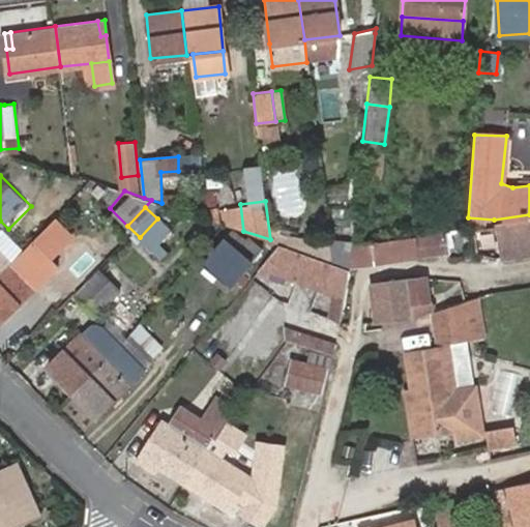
[(529,218),(503,223),(504,230),(512,229),(514,235),(529,233),(529,218)]
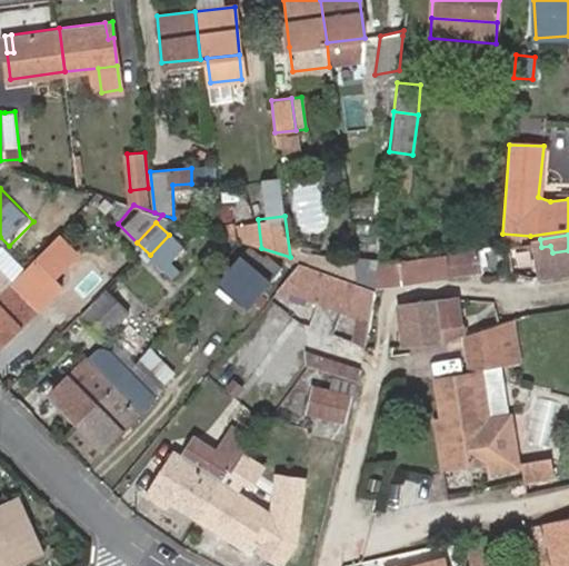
[(0,293),(15,278),(23,269),(0,246),(0,293)]
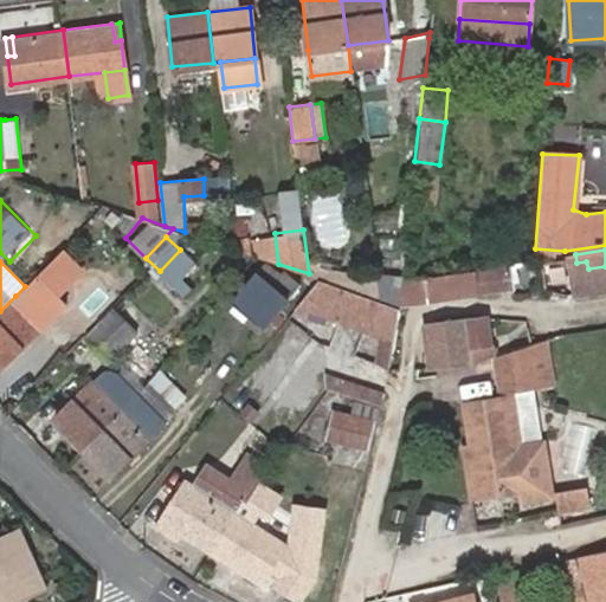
[(398,304),(398,309),(430,301),(464,292),(508,280),(504,266),(425,285),(421,270),(400,273),(397,303),(398,304)]
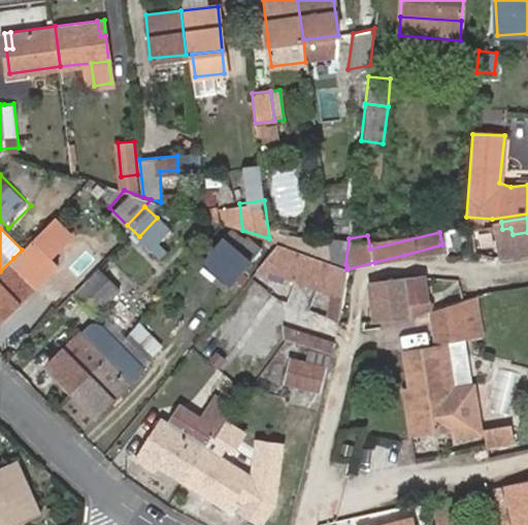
[(204,264),(213,272),(229,285),(261,247),(246,234),(237,245),(225,233),(201,262),(204,264)]
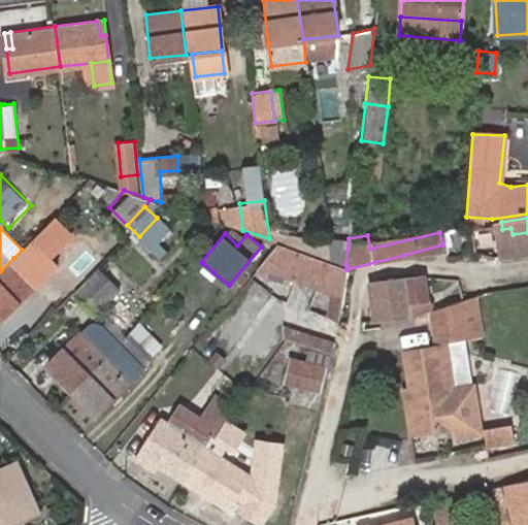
[(276,241),(264,257),(332,281),(343,285),(347,269),(347,265),(345,264),(330,260),(276,241)]
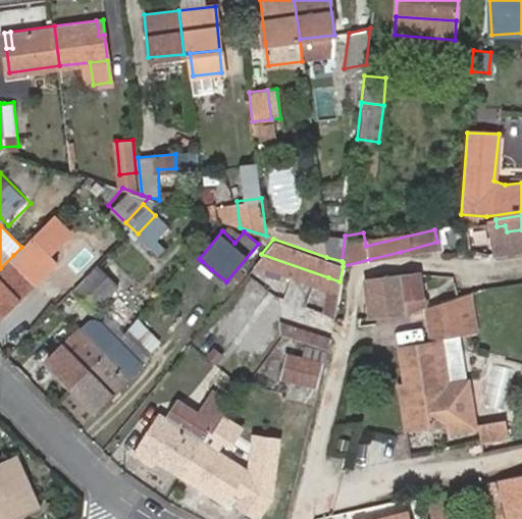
[(13,255),(0,268),(0,305),(6,312),(38,279),(13,255)]
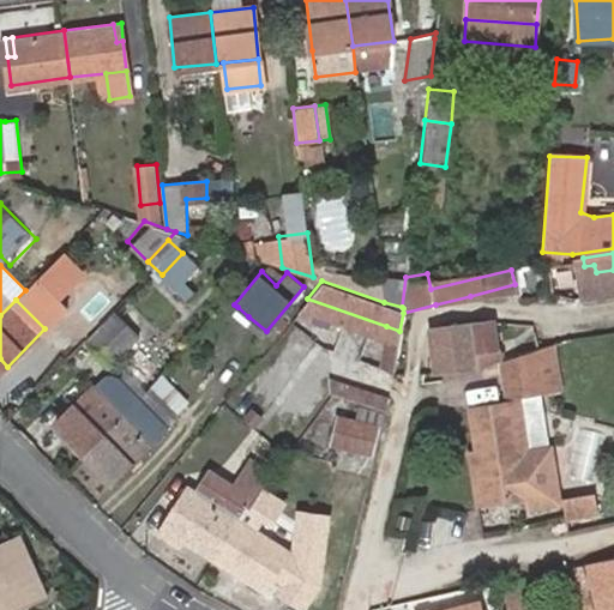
[(108,361),(138,330),(113,306),(85,339),(108,361)]
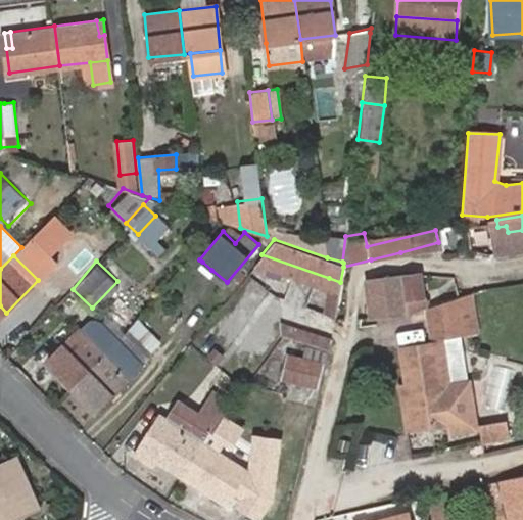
[(211,270),(202,262),(199,265),(223,286),(227,282),(211,270)]
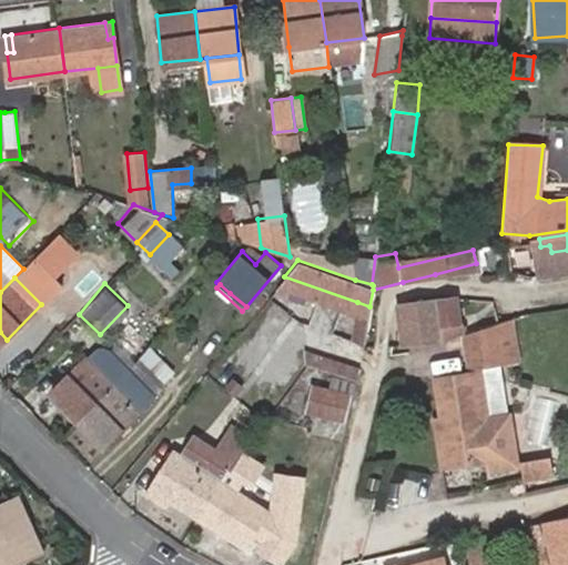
[(397,306),(403,343),(404,344),(412,343),(443,340),(464,332),(457,295),(440,299),(407,304),(397,306)]
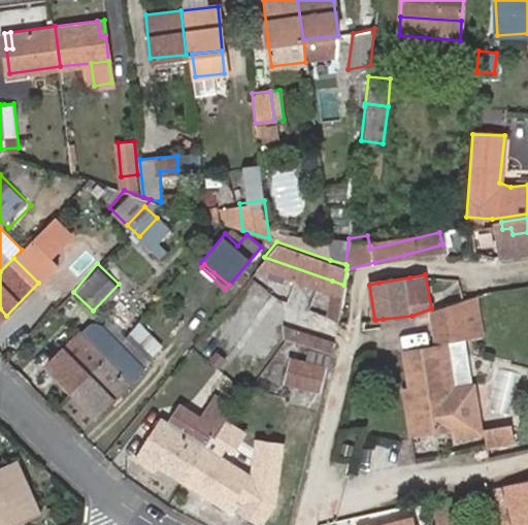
[(343,285),(332,281),(327,316),(339,324),(343,285)]
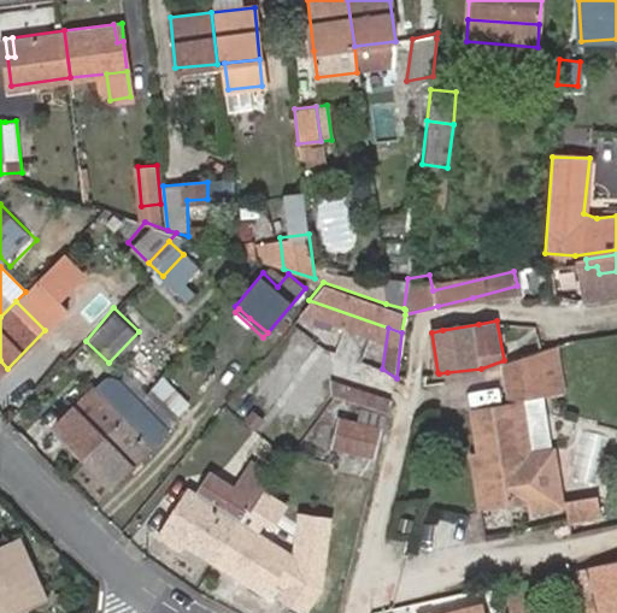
[(522,353),(528,396),(564,392),(557,348),(522,353)]
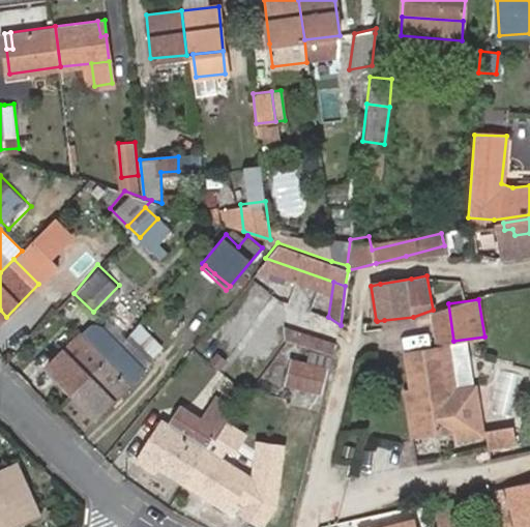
[(46,368),(70,390),(114,341),(96,325),(88,318),(74,335),(46,368)]
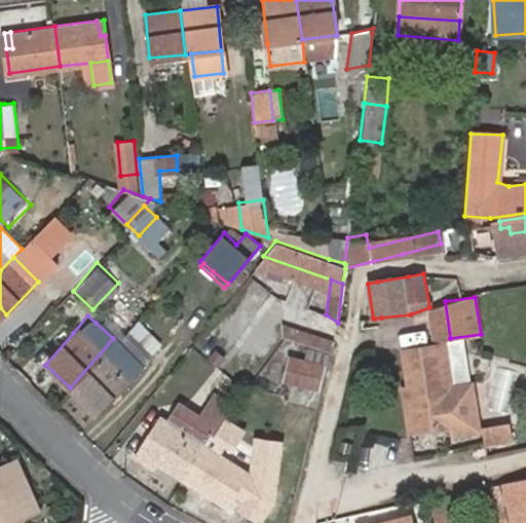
[(123,327),(113,338),(140,362),(158,340),(138,321),(128,332),(123,327)]
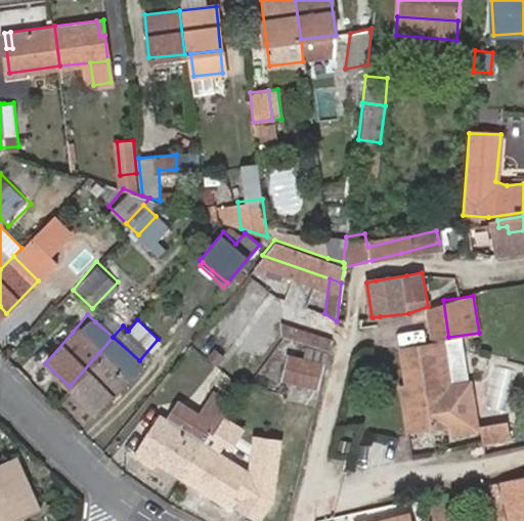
[(286,337),(330,350),(332,340),(290,327),(286,337)]
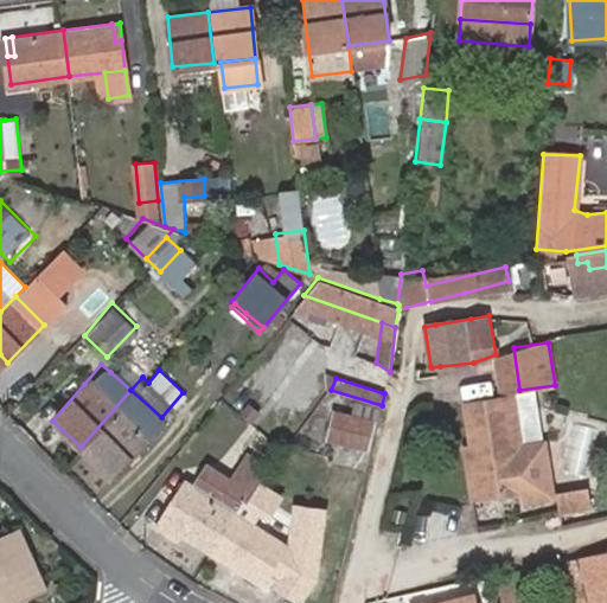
[(131,390),(81,447),(110,474),(161,417),(131,390)]
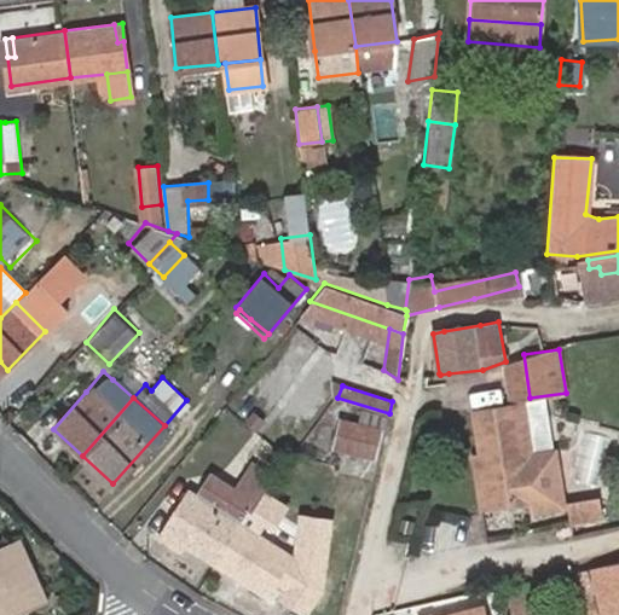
[(525,405),(489,411),(489,412),(479,413),(485,454),(491,487),(481,489),(485,510),(541,500),(525,405)]
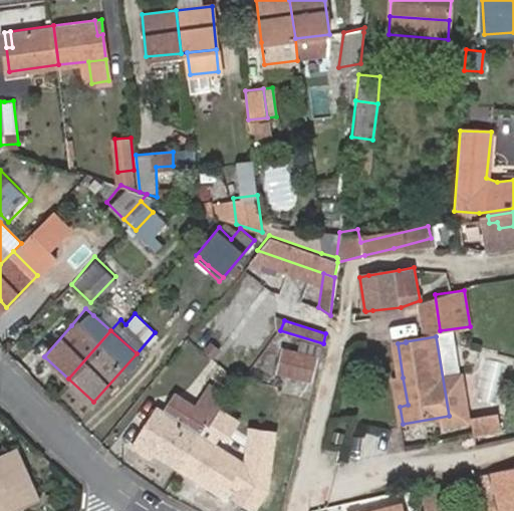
[(285,349),(280,369),(311,377),(316,357),(285,349)]
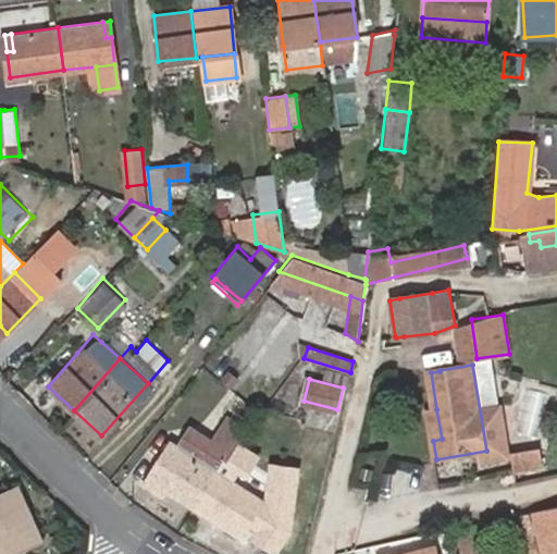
[(429,410),(433,441),(442,439),(436,409),(429,410)]
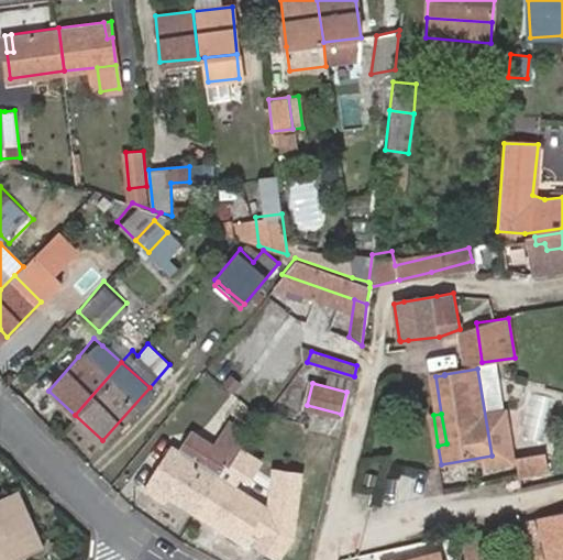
[(216,450),(234,462),(244,449),(251,439),(234,425),(216,450)]
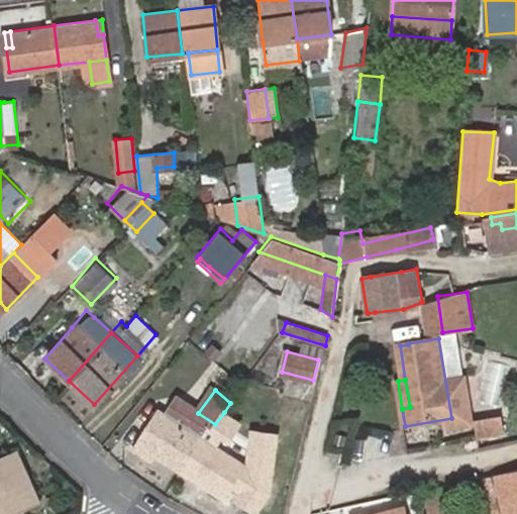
[(176,417),(186,405),(173,396),(164,409),(176,417)]
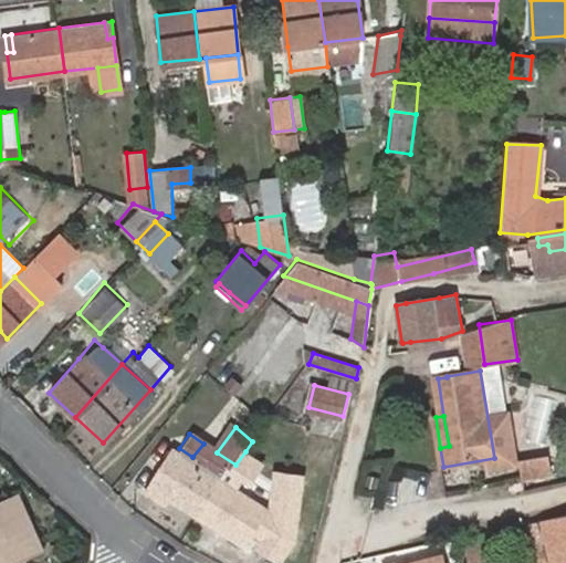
[(173,496),(199,514),(223,481),(223,480),(234,466),(236,465),(217,452),(203,444),(192,457),(179,448),(155,482),(173,496)]
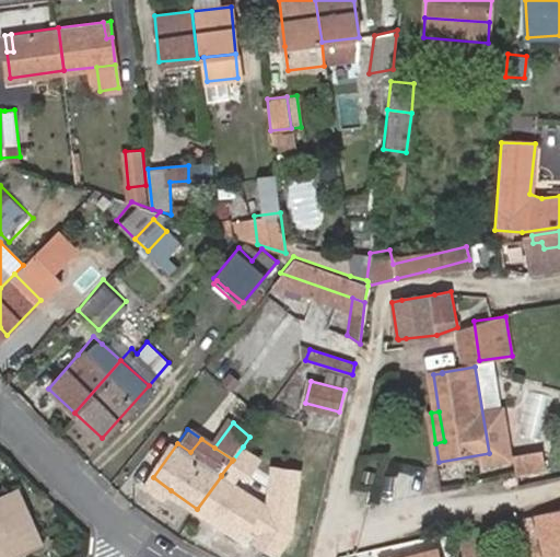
[(221,476),(197,509),(277,556),(292,532),(302,466),(270,461),(266,501),(231,482),(238,472),(246,478),(260,459),(243,447),(233,460),(232,461),(221,475),(221,476)]
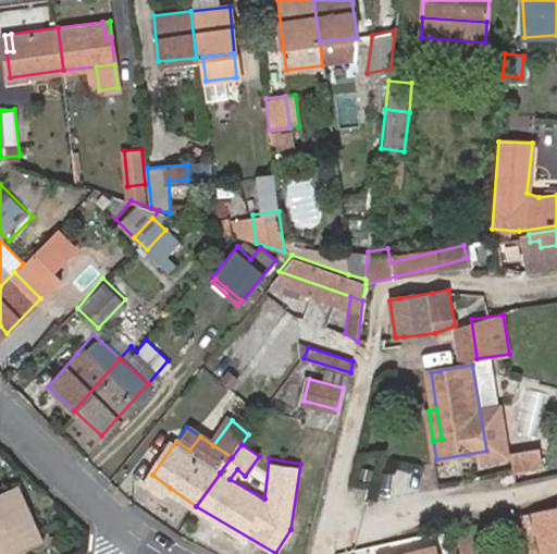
[(164,496),(170,488),(152,475),(146,483),(164,496)]
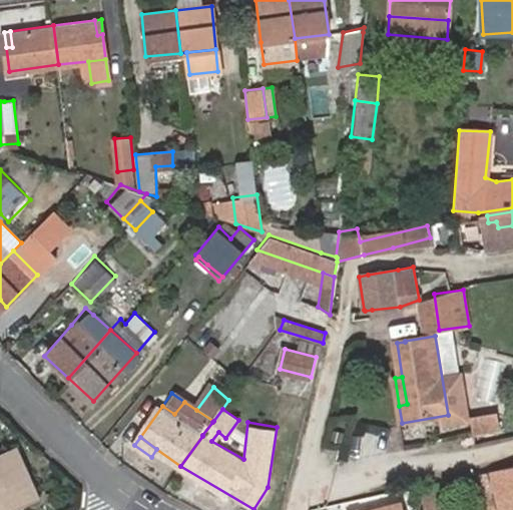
[(0,509),(32,496),(13,453),(0,459),(0,509)]
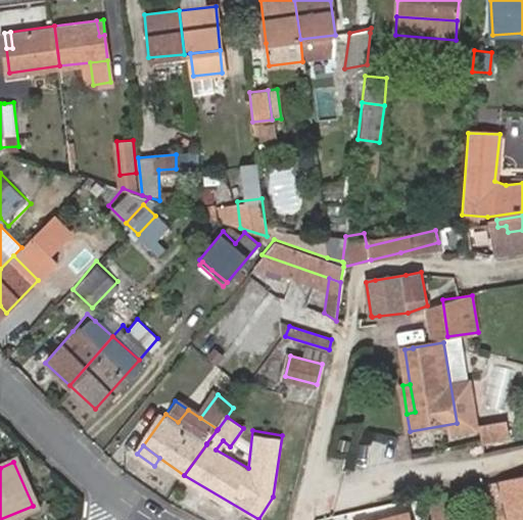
[(522,519),(522,476),(491,484),(498,519),(522,519)]
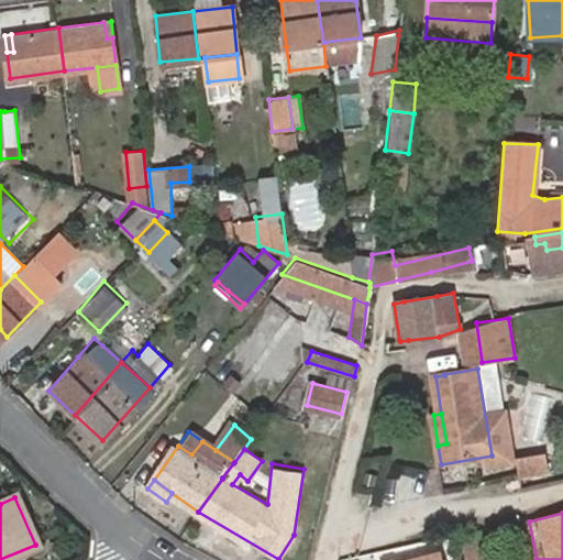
[(483,559),(478,539),(463,542),(466,559),(483,559)]
